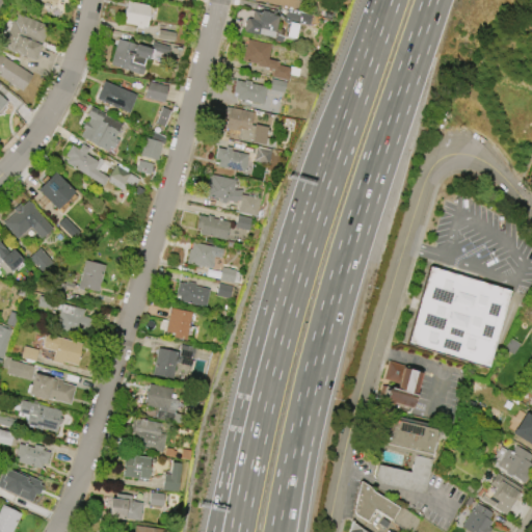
[(298,0),(297,8),(295,7),(294,10),(281,7),(281,5),(255,0),(298,0)]
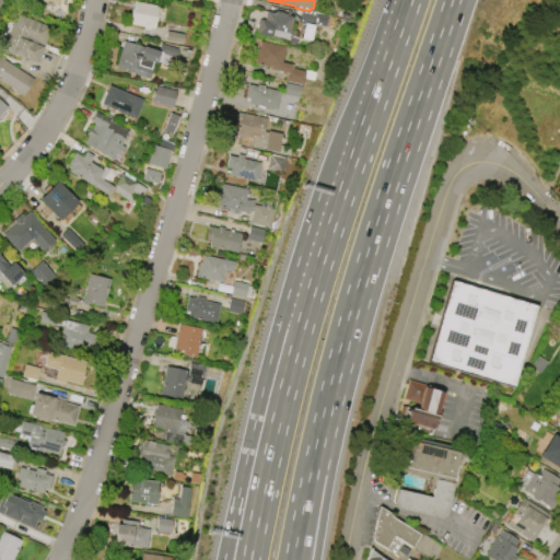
[(132,1),(158,6),(153,28),(149,27),(149,30),(142,28),(142,26),(128,23),(132,1)]
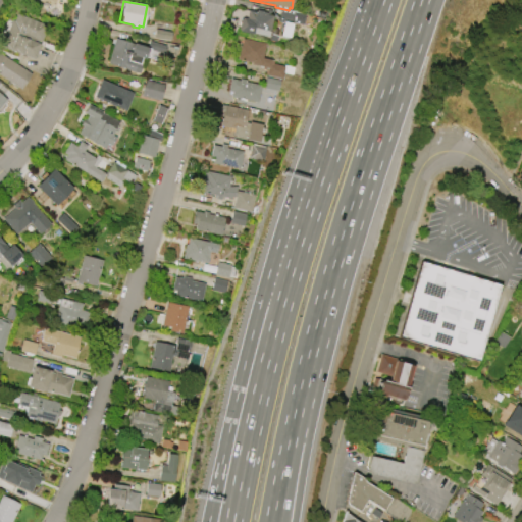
[(273,15),(269,37),(241,31),(238,29),(240,19),(243,17),(247,18),(249,10),(257,12),(257,9),(263,11),(263,12),(267,12),(267,14),(273,15)]
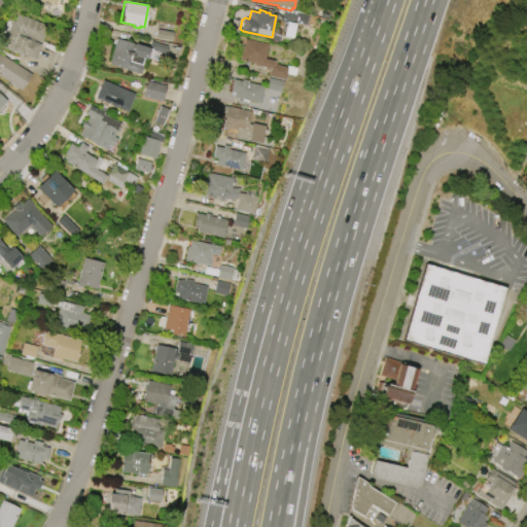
[(309,15),(306,26),(295,24),(291,37),(283,35),(286,24),(281,23),(284,9),(309,15)]
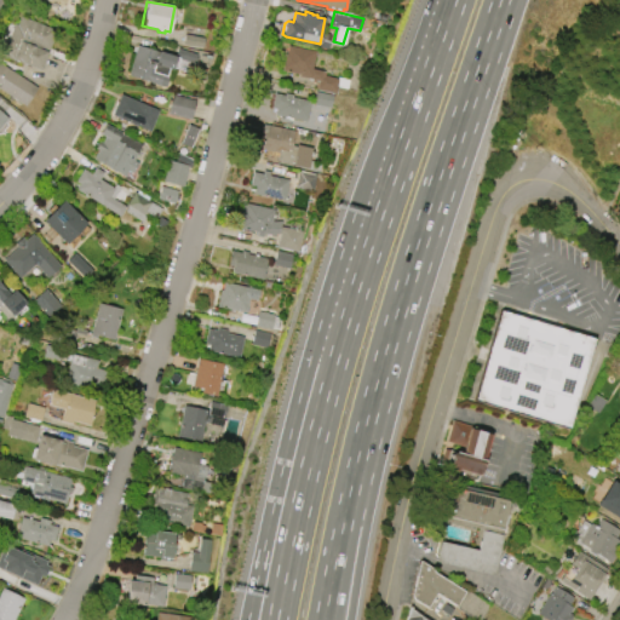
[(19,16),(56,30),(39,70),(1,55),(13,23),(16,24),(19,16)]
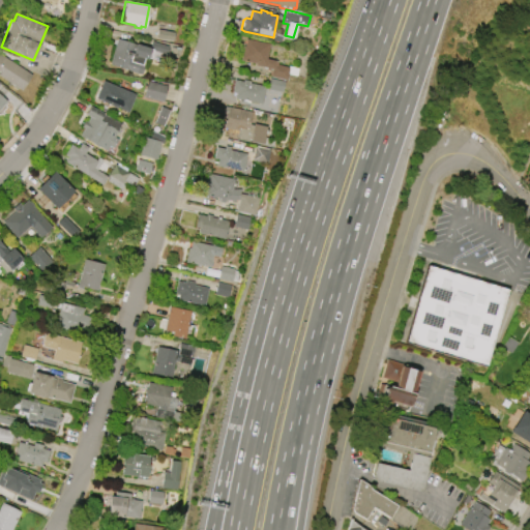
[(157,29),(174,32),(172,40),(155,37),(157,29)]
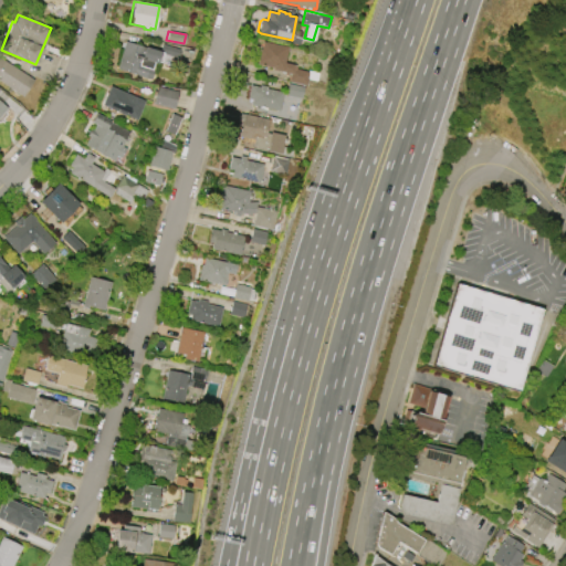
[(272,67),(257,64),(260,48),(261,49),(263,41),(289,46),(284,63),(296,65),(295,70),(308,73),(306,85),(290,81),(291,73),(287,73),(286,75),(284,75),(284,72),(272,70),(272,67)]
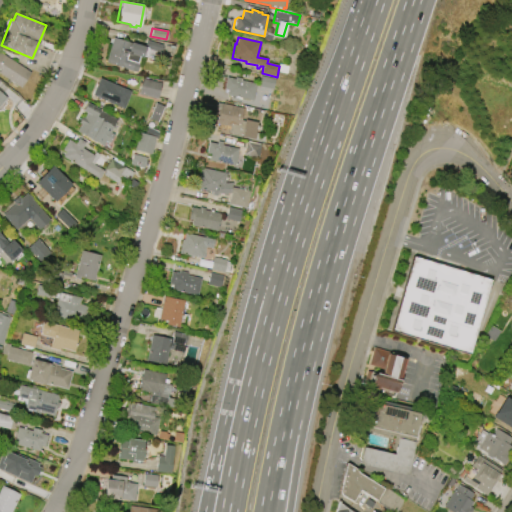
[(105,62),(112,38),(144,47),(146,40),(161,45),(159,52),(147,49),(145,57),(142,56),(141,57),(139,56),(137,62),(138,63),(136,72),(105,62)]
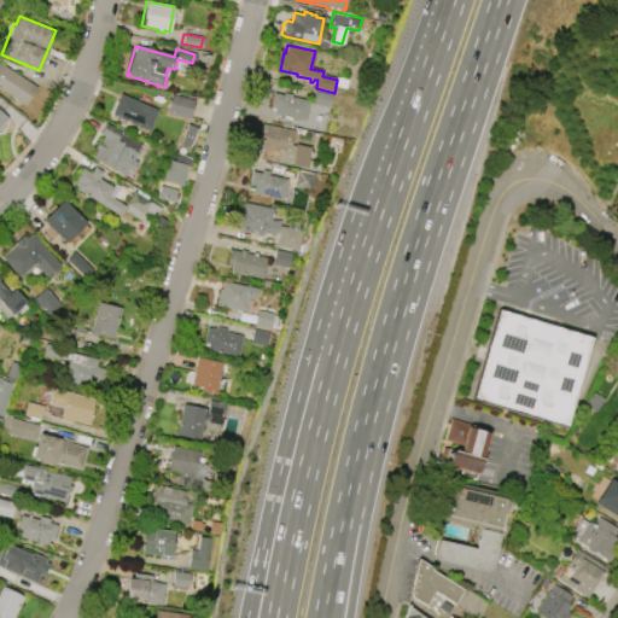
[(0,62),(36,87),(24,105),(0,88),(0,62)]
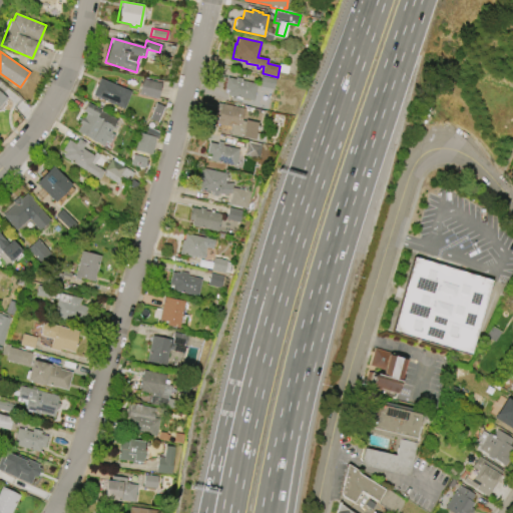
[(261,75),(276,79),(273,89),(258,86),(261,75)]
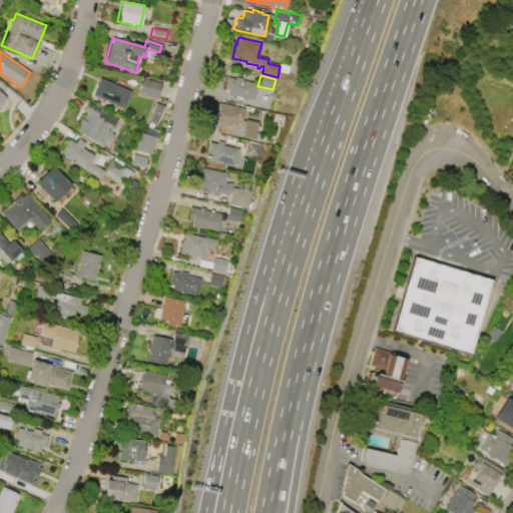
[(252,100),(226,95),(227,90),(223,89),(226,77),(234,79),(235,77),(241,78),(240,80),(257,83),(252,100)]
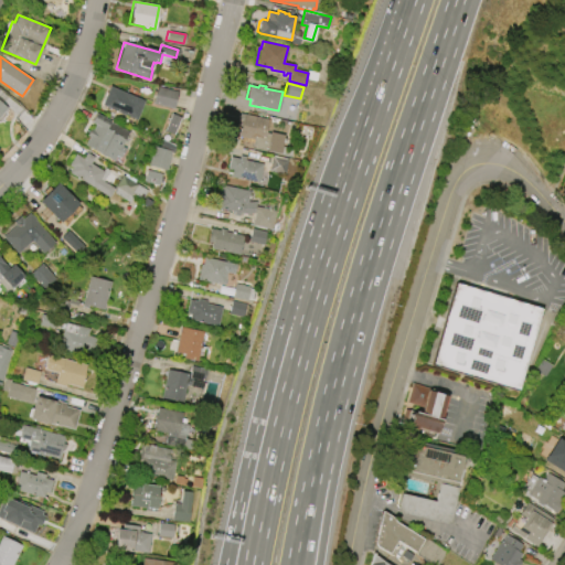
[(109,86),(144,100),(136,119),(102,104),(109,86)]
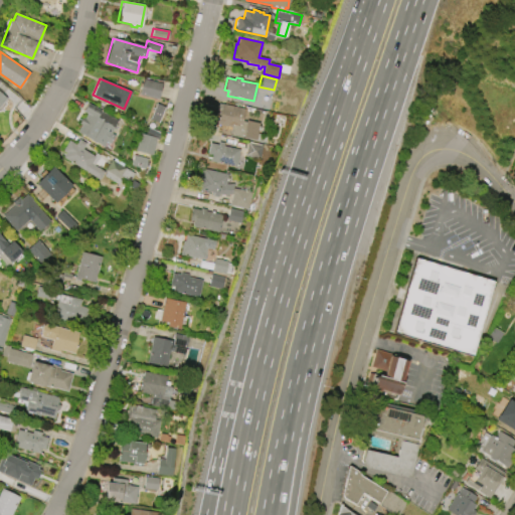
[(143,78),(162,83),(158,100),(138,95),(143,78)]
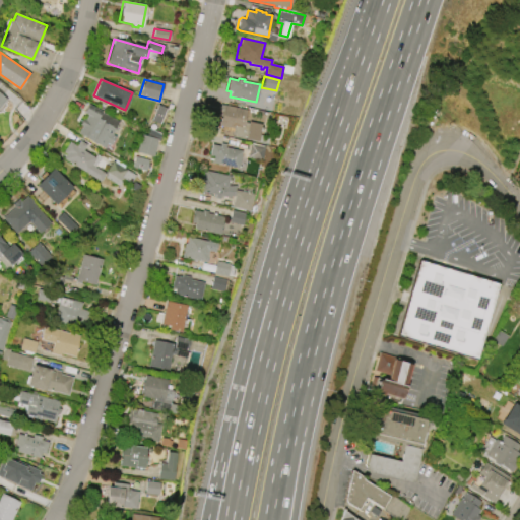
[(119,121),(112,134),(115,136),(111,145),(107,143),(104,148),(77,133),(81,126),(79,125),(82,119),(84,120),(87,115),(83,113),(87,104),(119,121)]
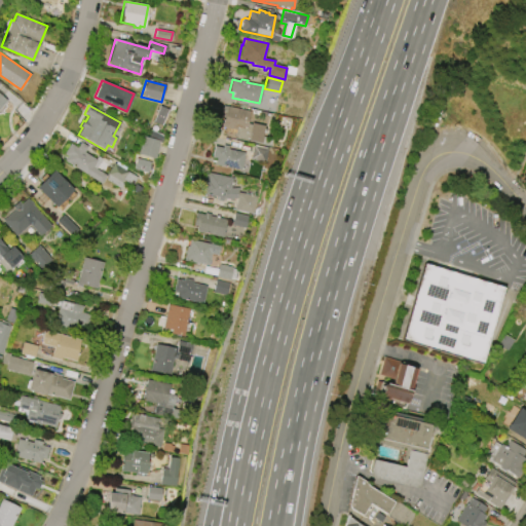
[(161,125),(160,124),(158,130),(151,127),(153,121),(152,121),(159,106),(167,110),(161,125)]
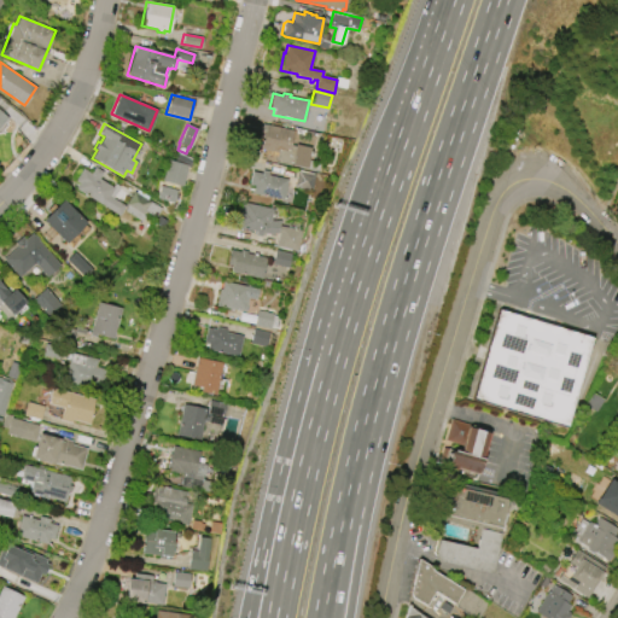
[(266,124),(293,129),(290,144),(310,147),(305,168),(275,162),(278,152),(260,149),(262,134),(264,135),(266,124)]
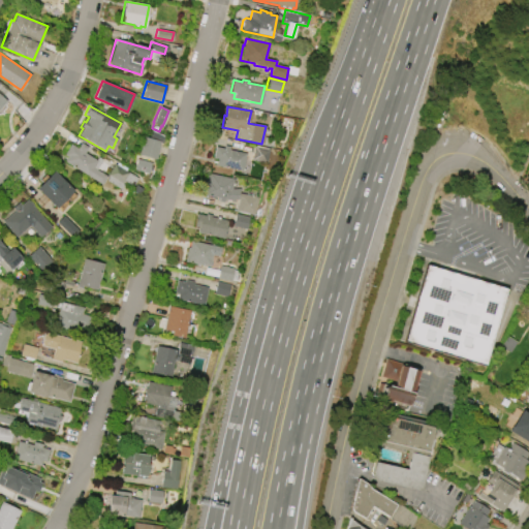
[(138,155),(143,137),(160,142),(155,159),(138,155)]
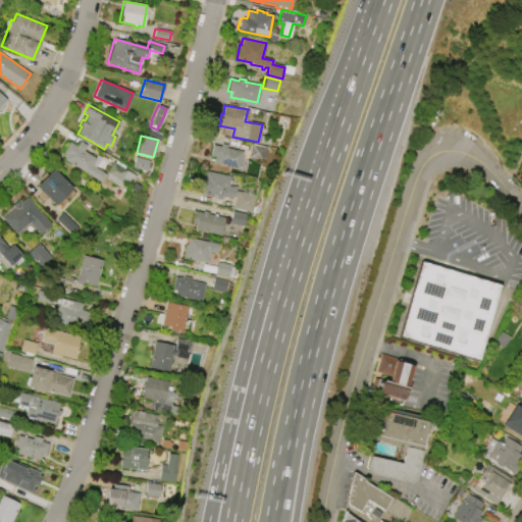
[(95,158),(96,155),(101,157),(95,167),(105,173),(100,181),(63,159),(66,155),(62,152),(69,142),(75,146),(80,141),(87,145),(83,151),(95,158)]
